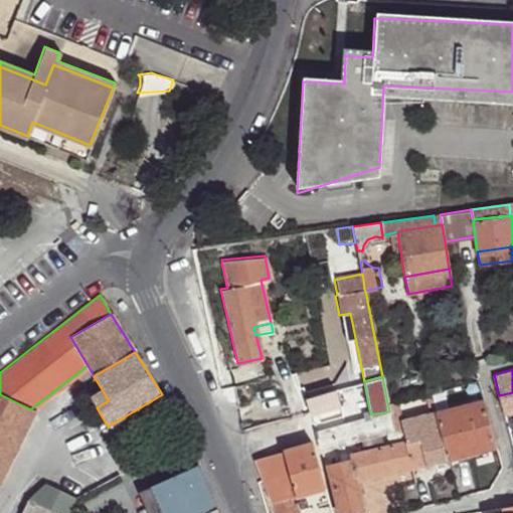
[(307,395),(310,408),(315,407),(333,402),(329,390),(307,395)]
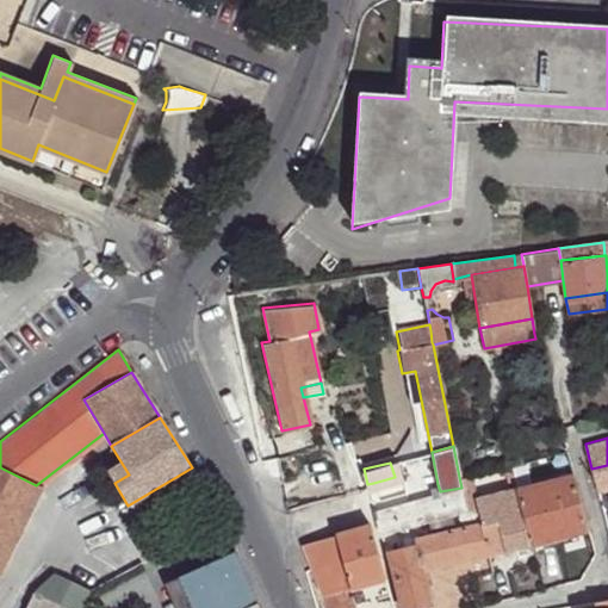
[(513,464),(491,469),(494,478),(502,477),(504,484),(516,482),(513,464)]
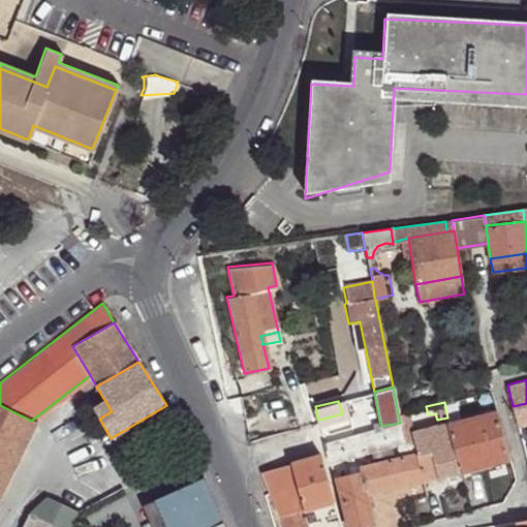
[(31,421),(0,405),(0,492),(35,422),(31,421)]
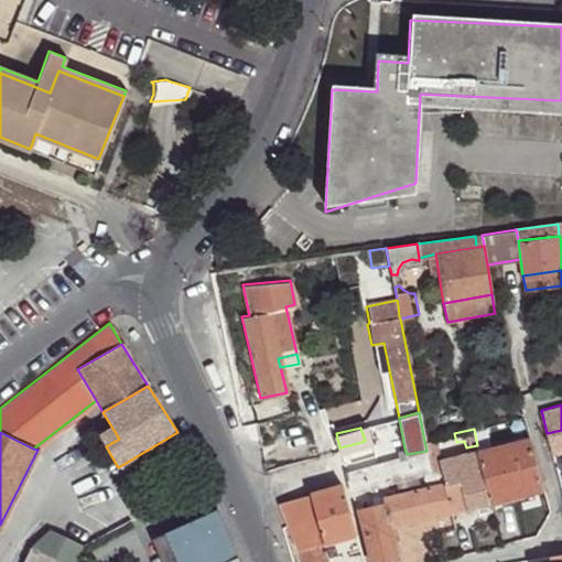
[(530,436),(478,451),(492,501),(542,487),(530,439),(530,436)]
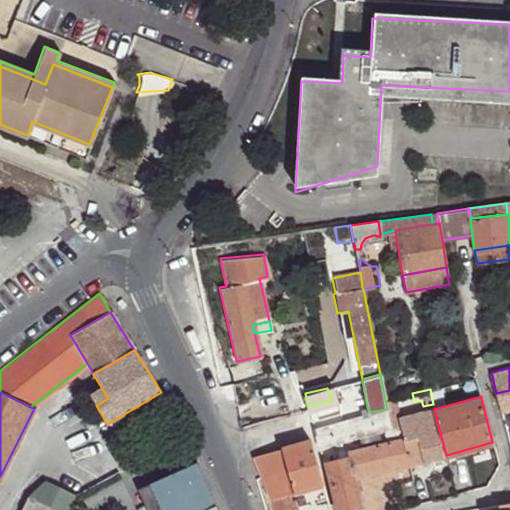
[(396,398),(385,400),(387,409),(389,419),(400,417),(396,398)]
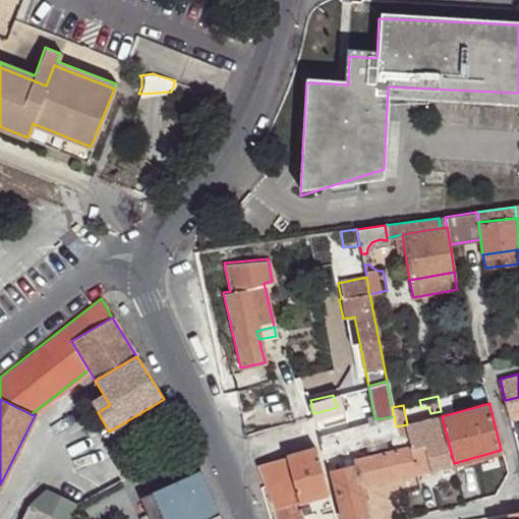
[(367,421),(376,419),(373,413),(366,414),(367,421)]
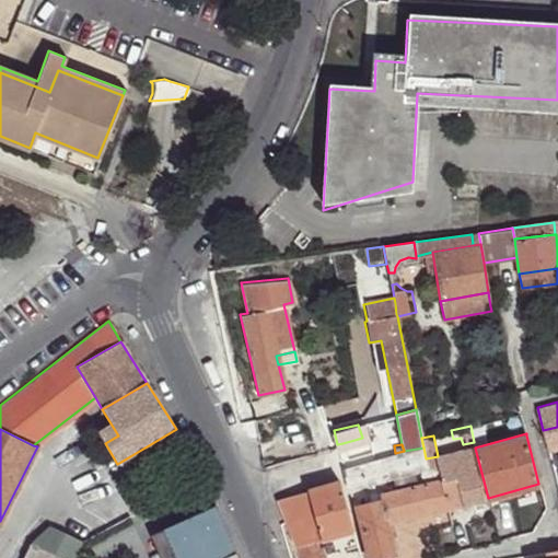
[(395,453),(344,467),(348,488),(398,475),(415,471),(421,468),(428,467),(426,458),(423,448),(404,451),(395,453)]
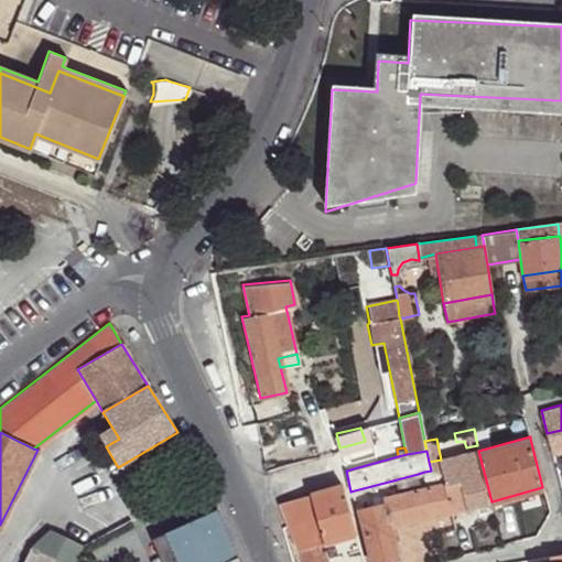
[(441,460),(429,462),(431,471),(440,468),(444,484),(451,511),(492,501),(478,451),(441,460)]
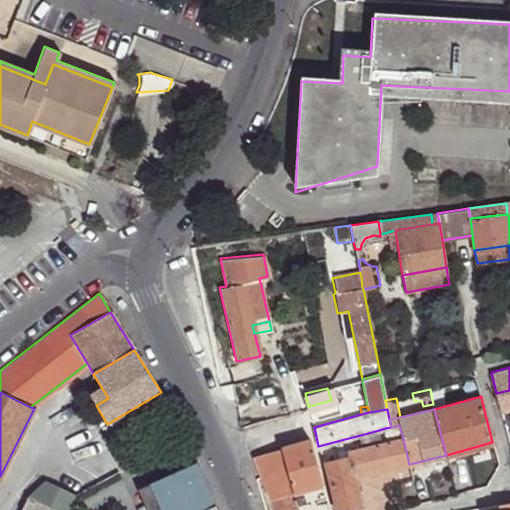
[(399,425),(391,427),(385,428),(389,442),(403,439),(399,425)]
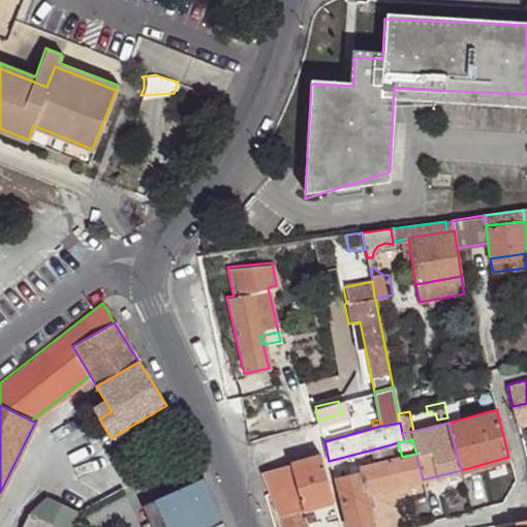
[(393,451),(392,444),(376,448),(378,455),(393,451)]
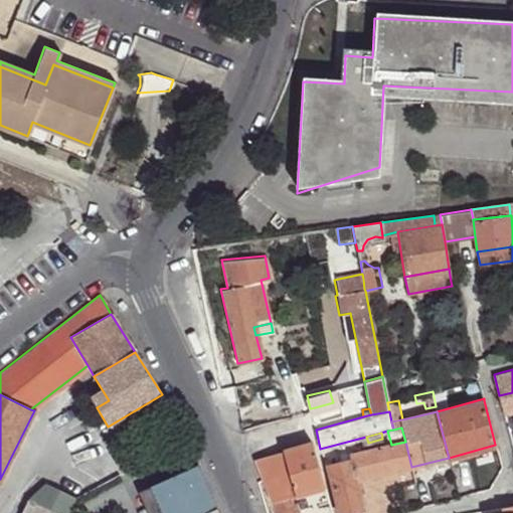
[(295,495),(323,486),(311,442),(283,450),(295,495)]
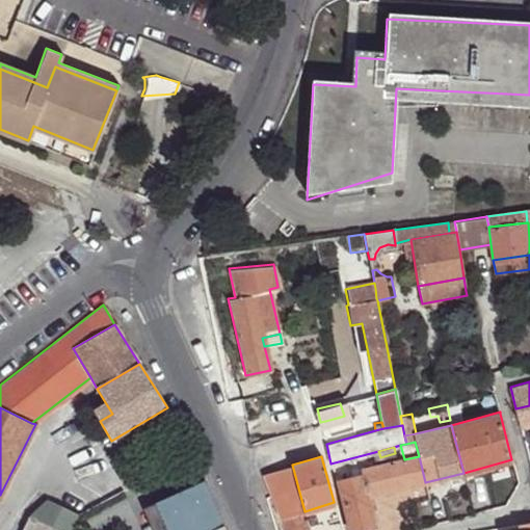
[(425,482),(419,456),(404,459),(409,485),(424,482),(425,482)]
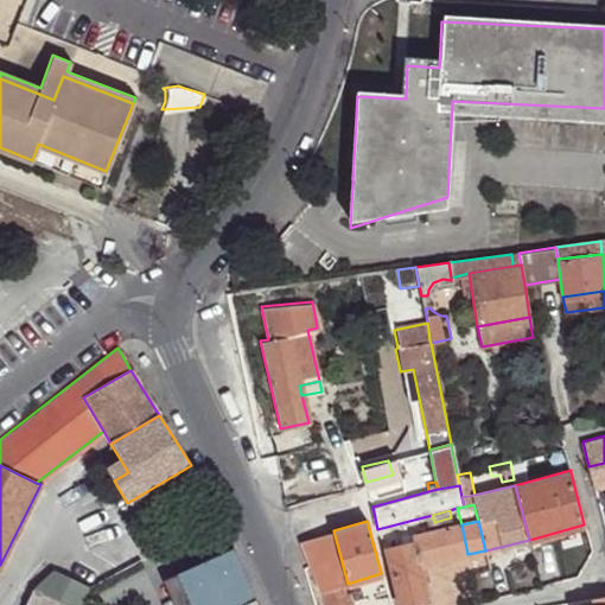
[(467,554),(462,524),(412,536),(413,541),(418,565),(467,554)]
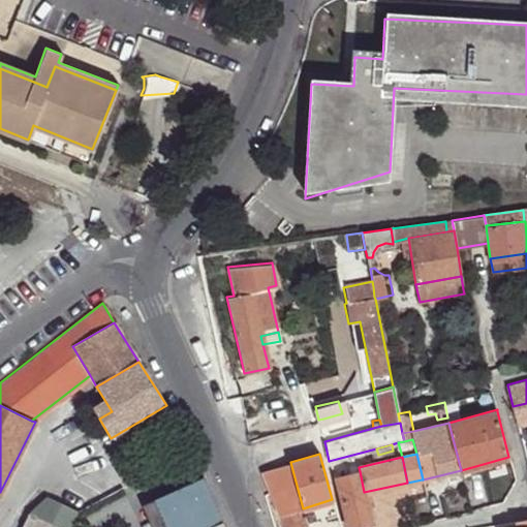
[(303,508),(290,462),(273,467),(279,490),(285,513),(298,509),(303,508)]
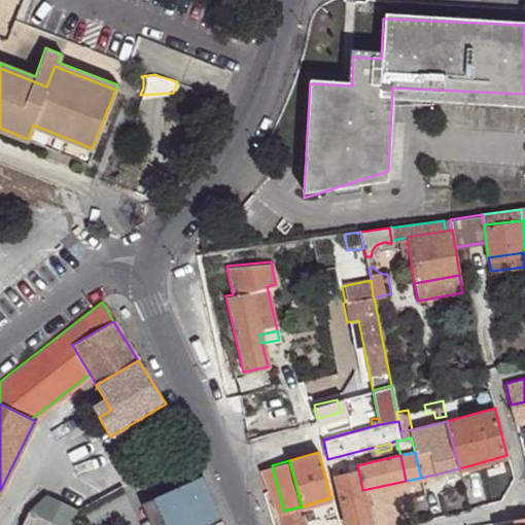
[(278,488),(272,465),(270,465),(263,468),(282,524),(303,524),(296,508),(284,511),(278,488)]
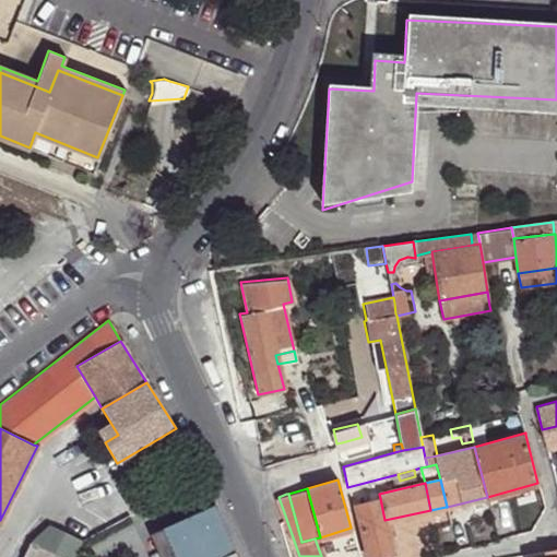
[(368,501),(356,504),(368,556),(379,555),(392,552),(384,520),(380,498),(368,501)]
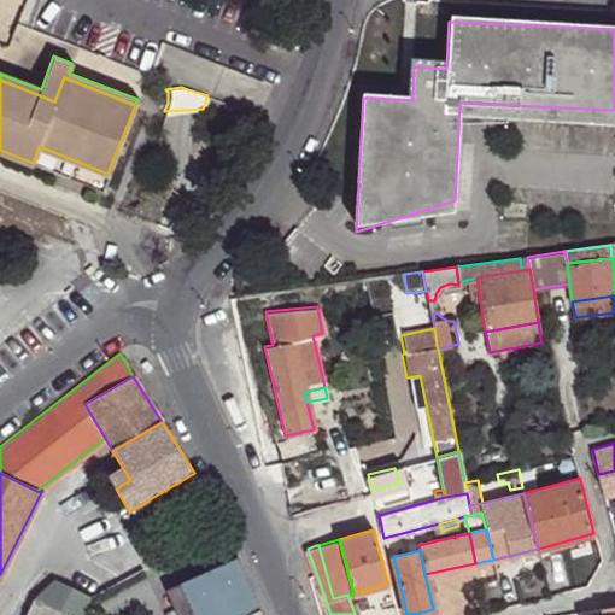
[(168,591),(177,614),(262,614),(239,561),(168,591)]
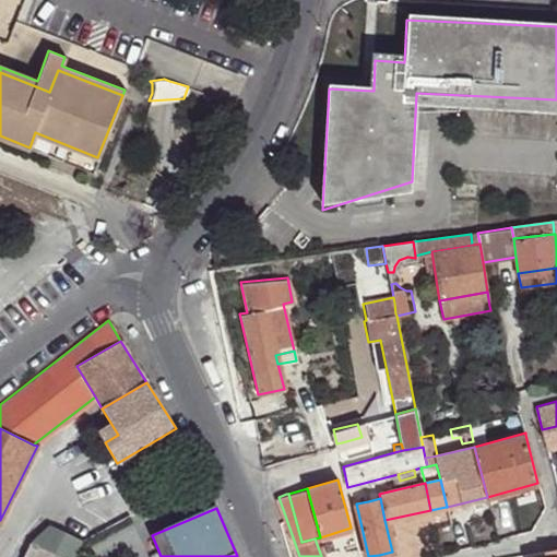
[(50,524),(32,544),(37,546),(59,556),(71,556),(78,545),(80,538),(50,524)]
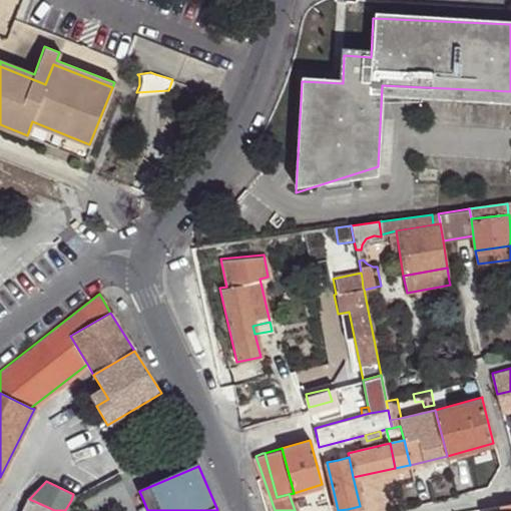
[(28,499),(21,510),(29,510),(34,501),(29,499),(28,499)]
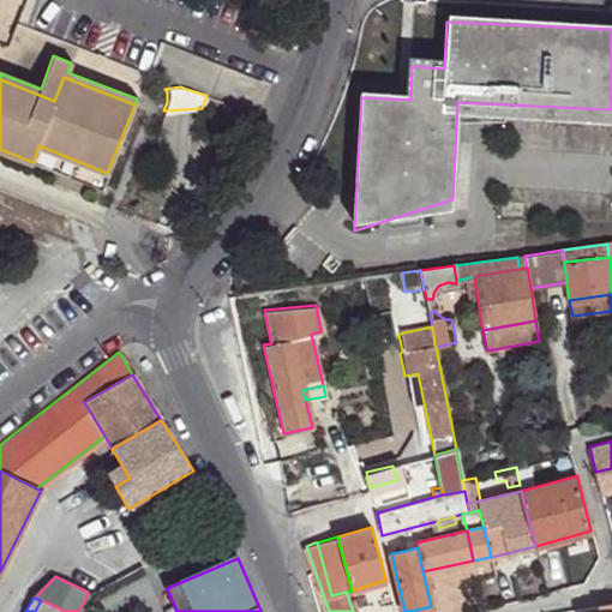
[(90,611),(95,604),(85,599),(78,611),(90,611)]
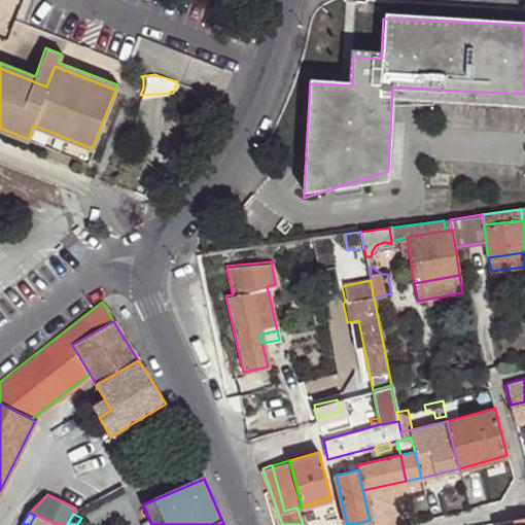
[(56,524),(35,515),(30,524),(56,524)]
